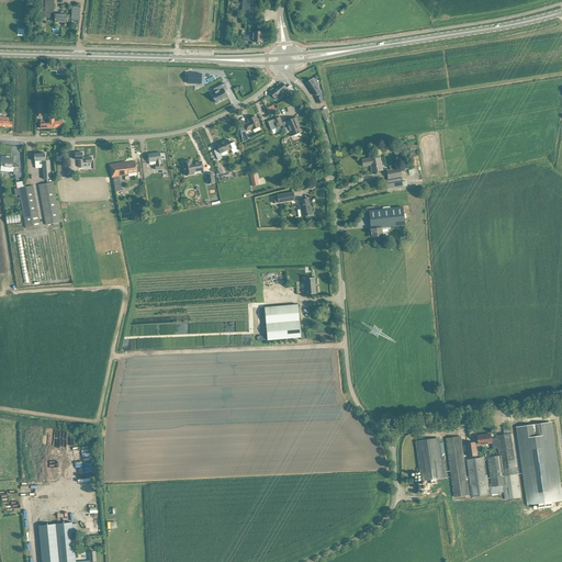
[(54,13),(54,0),(42,0),(41,0),(41,7),(45,7),(45,13),(54,13)]
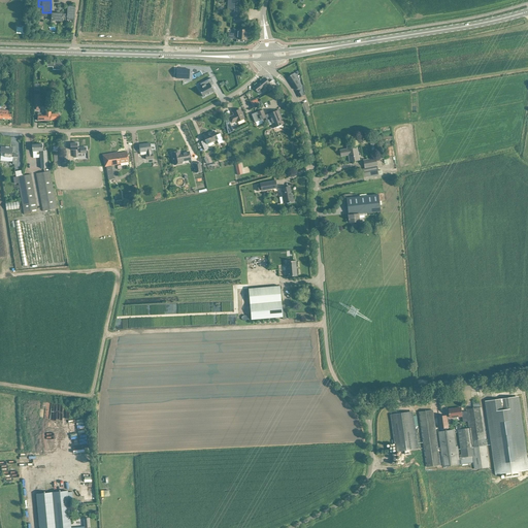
[(228,0),(227,18),(232,18),(239,19),(240,0),(228,0)]
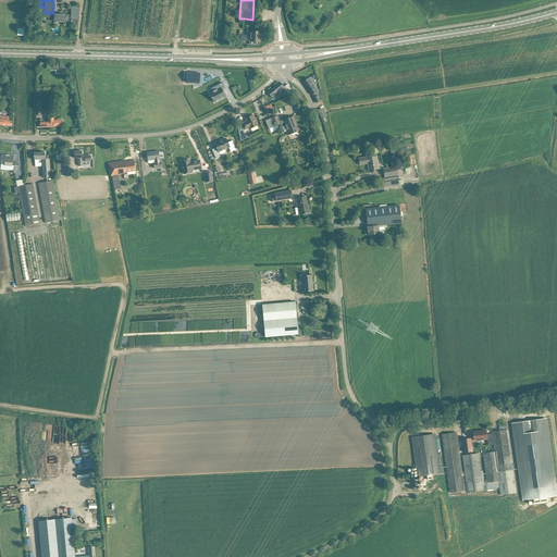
[(78,21),(78,15),(78,8),(72,8),(72,15),(66,15),(54,14),(54,22),(66,23),(66,20),(71,20),(71,21),(78,21)]
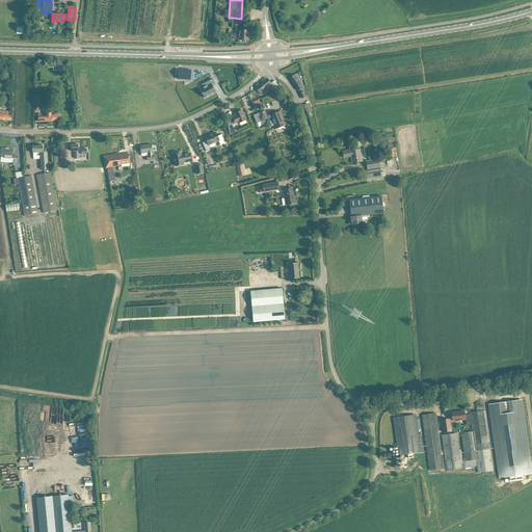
[(248,31),(239,30),(236,30),(236,34),(230,33),(230,38),(239,40),(239,43),(247,44),(248,31)]
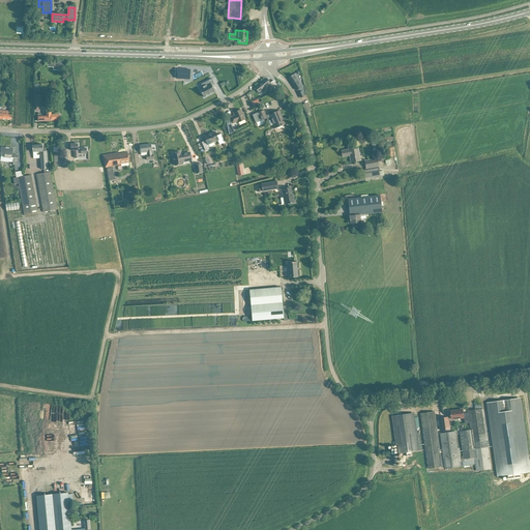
[(177,69),(176,79),(177,79),(177,78),(184,78),(183,80),(189,80),(190,69),(177,69)]
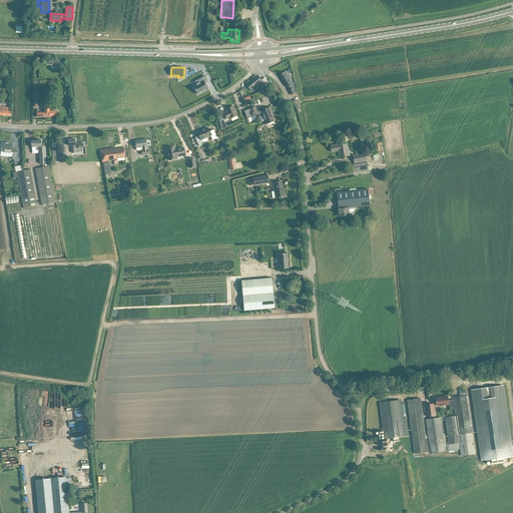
[(284,72),(280,75),(287,87),(292,84),(284,72)]
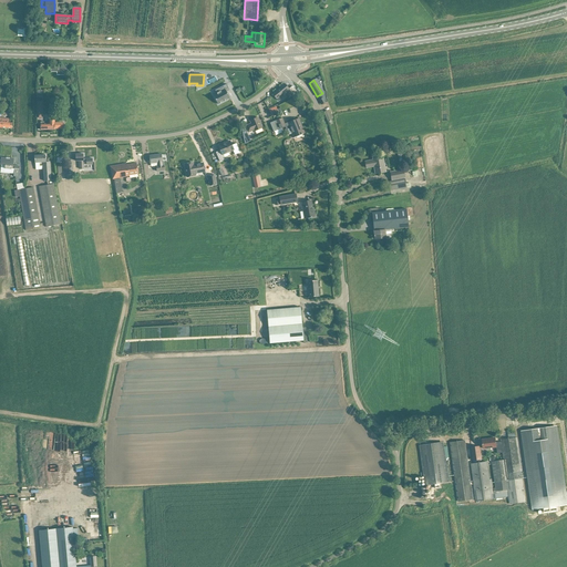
[(217,94),(214,95),(218,104),(229,99),(230,98),(227,92),(229,90),(226,84),(223,86),(225,90),(217,94)]
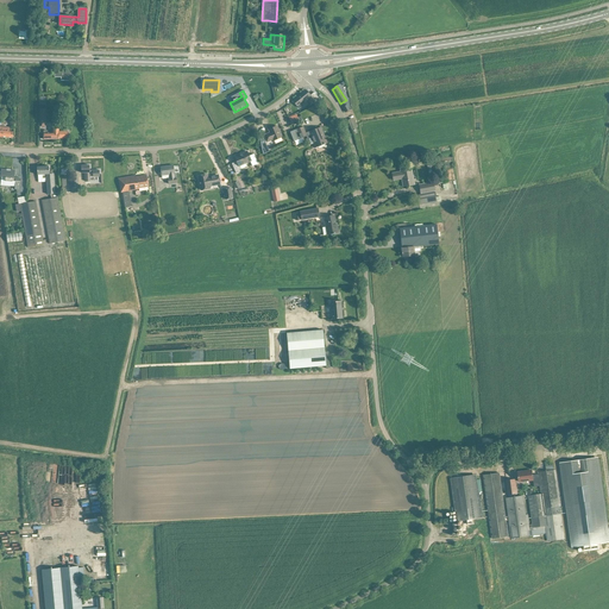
[(306,90),(293,101),(299,108),(312,98),(315,102),(319,99),(314,93),(311,95),(306,90)]
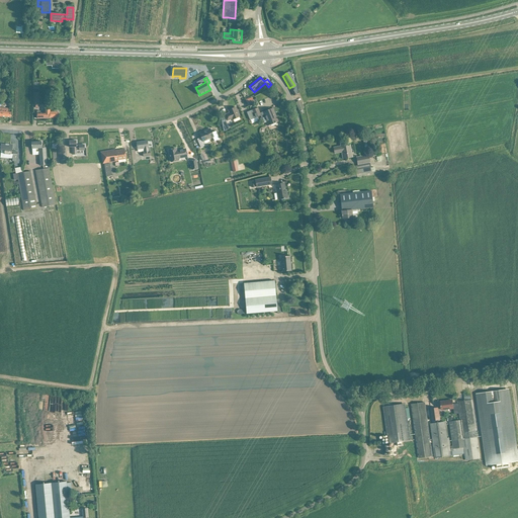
[(0,116),(11,117),(11,111),(8,111),(8,108),(0,107),(0,116)]
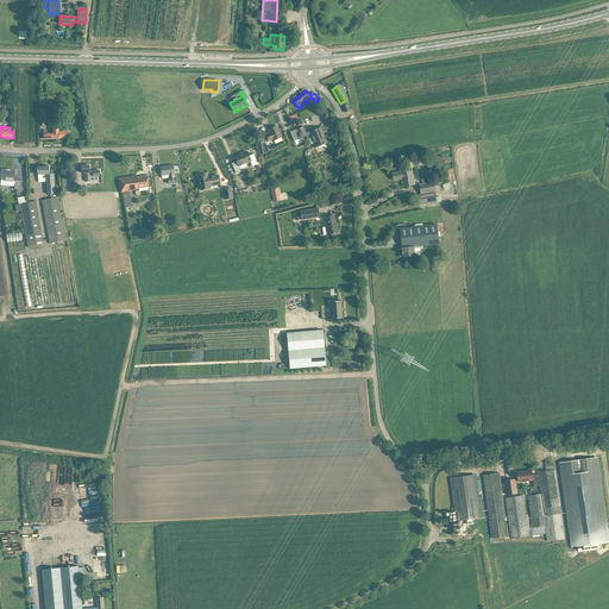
[(282,137),(280,132),(277,126),(269,130),(270,133),(264,136),(267,140),(267,142),(272,139),(274,140),(282,137)]
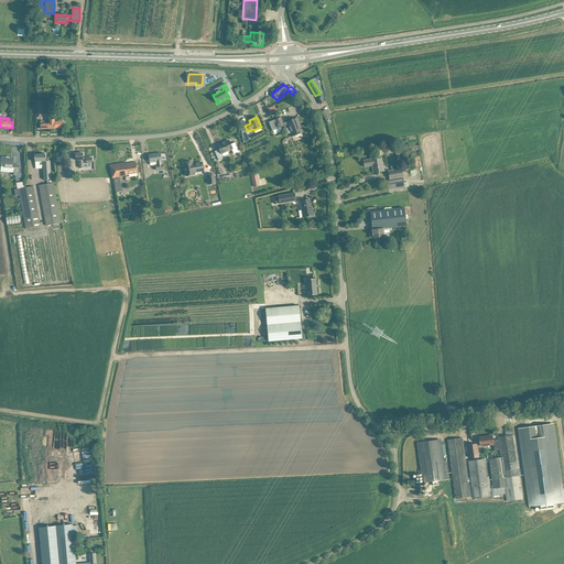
[(297,118),(292,120),(283,123),(281,118),(274,120),(274,121),(270,123),(272,130),(278,128),(278,129),(283,127),(284,128),(288,127),(292,137),(303,132),(297,118)]
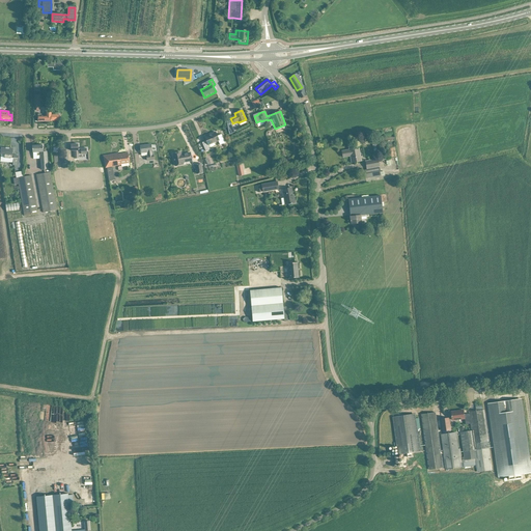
[(42,114),(38,114),(38,116),(38,121),(52,121),(52,120),(59,120),(59,114),(51,114),(51,112),(46,112),(46,116),(42,116),(42,114)]
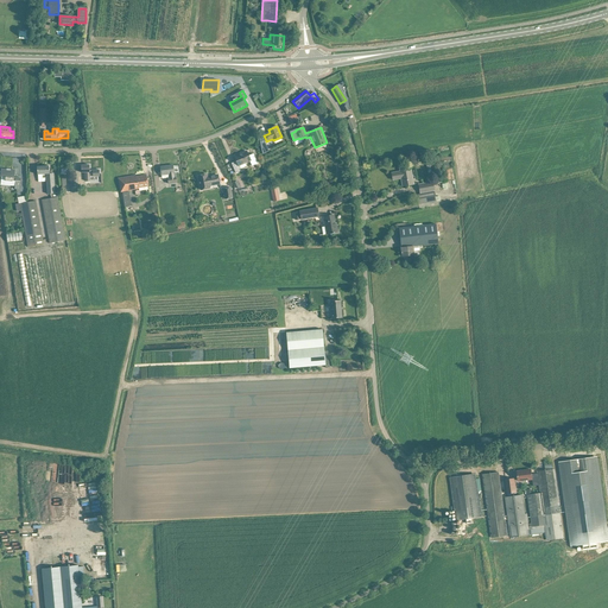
[(251,160),(249,157),(247,151),(239,154),(234,157),(236,162),(232,164),(235,173),(241,171),(239,166),(251,160)]
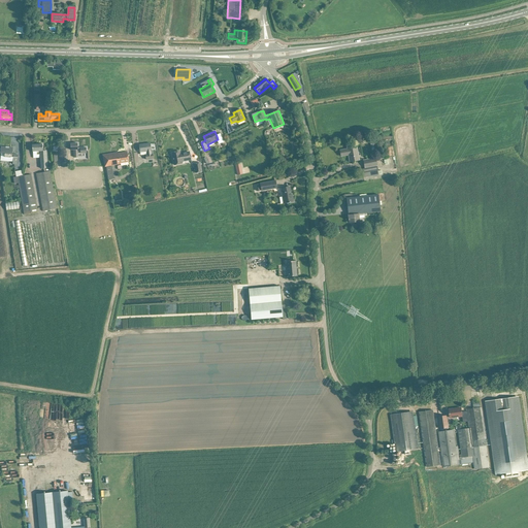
[(77,143),(70,143),(70,151),(73,150),(74,158),(78,158),(78,154),(85,154),(84,149),(77,149),(77,143)]
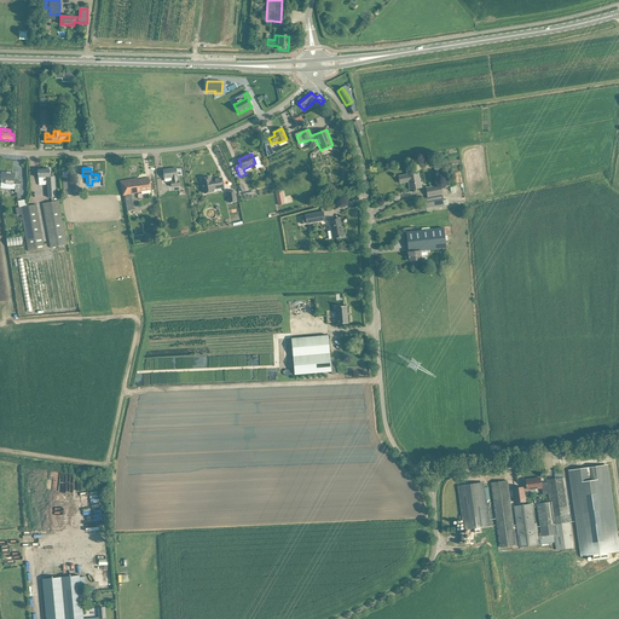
[(177,177),(177,174),(177,168),(163,169),(165,179),(172,178),(173,181),(171,181),(172,187),(180,186),(179,180),(178,181),(177,177)]
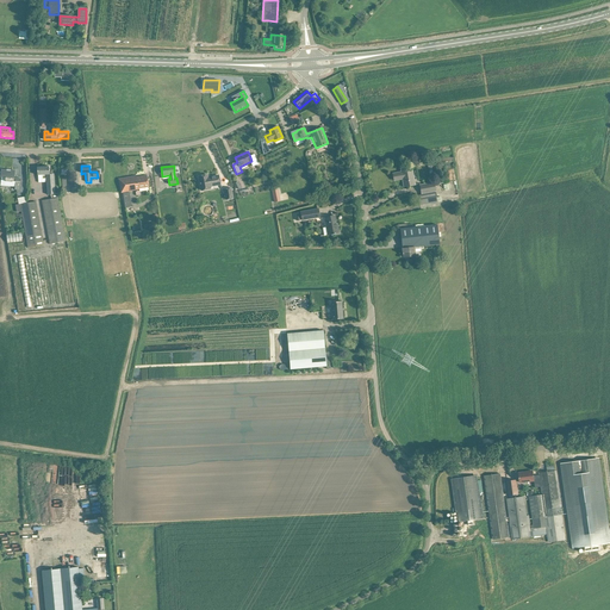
[(37,168),(37,174),(37,175),(43,175),(43,179),(47,179),(48,195),(50,194),(51,199),(42,200),(50,244),(66,241),(57,198),(58,198),(57,193),(55,193),(54,174),(50,174),(49,167),(37,168)]
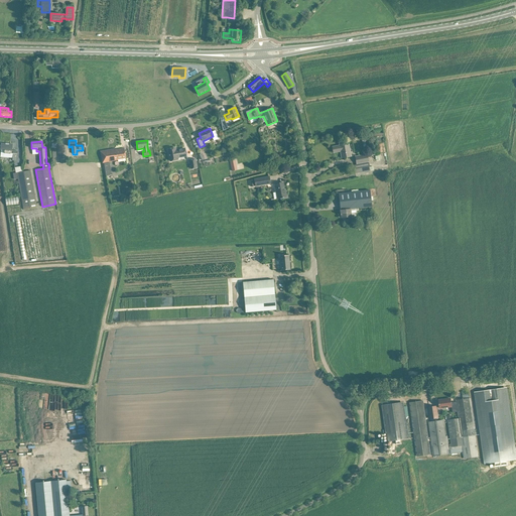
[(349,142),(344,143),(339,144),(339,146),(333,147),(334,153),(341,151),(342,158),(351,156),(349,142)]
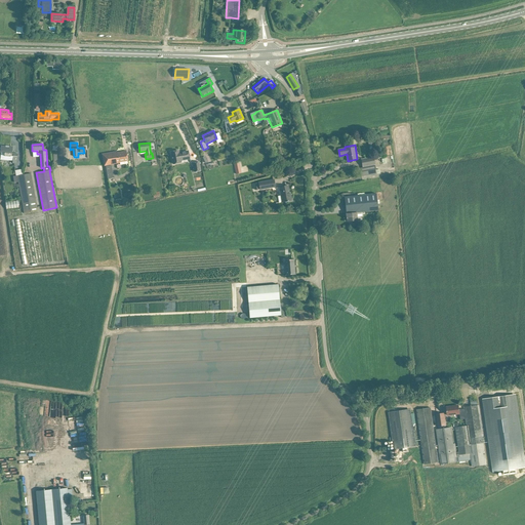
[(1,146),(0,151),(0,153),(4,153),(4,156),(10,157),(10,156),(13,157),(12,163),(17,164),(17,159),(18,154),(12,154),(13,147),(9,147),(6,146),(6,147),(1,146)]
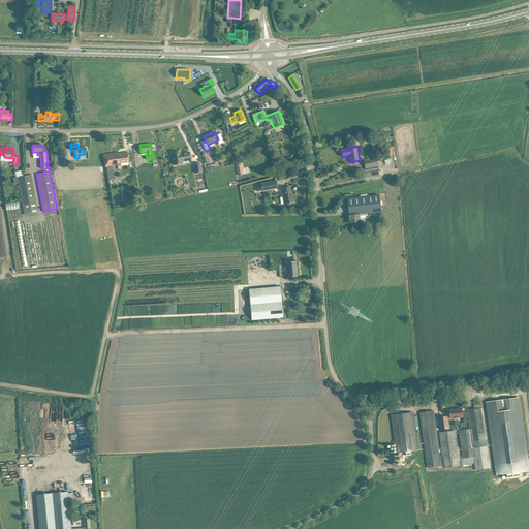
[(129,162),(128,157),(127,152),(118,154),(118,153),(103,155),(105,167),(121,164),(121,163),(129,162)]
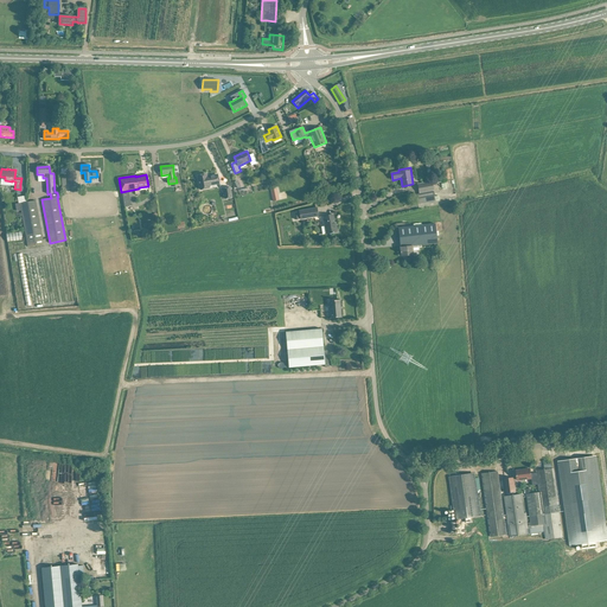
[(219,184),(218,180),(217,174),(210,177),(211,177),(208,178),(206,174),(198,176),(199,183),(198,183),(198,184),(200,184),(202,190),(209,189),(209,185),(219,184)]
